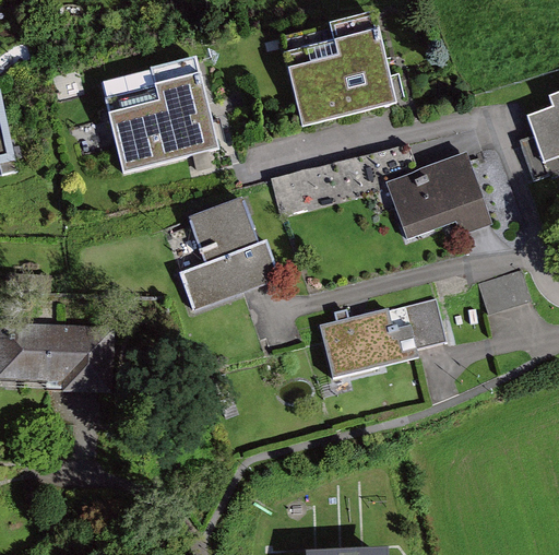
[(377,13),(281,38),(302,126),(397,104),(377,13)]
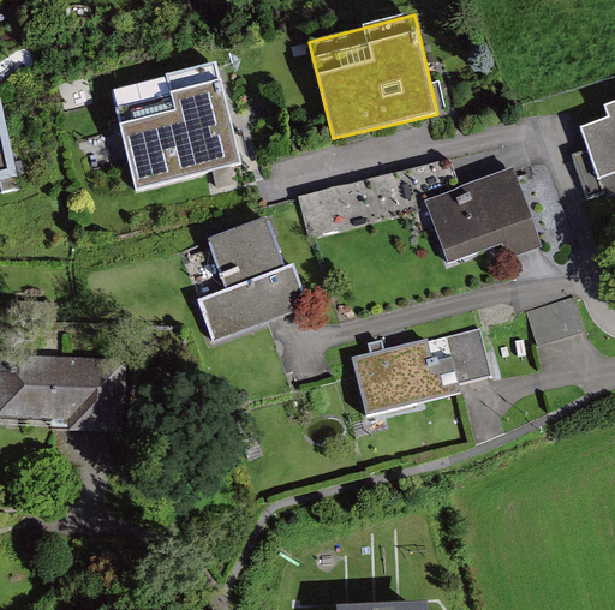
[(216,65),(112,87),(135,190),(243,160),(216,65)]
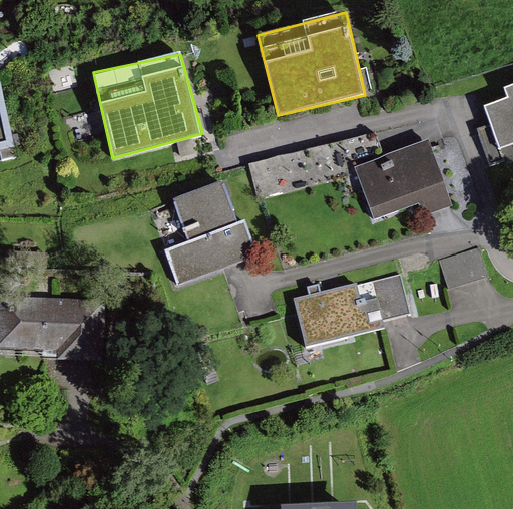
[(512,85),(505,89),(508,98),(483,107),(498,149),(512,143),(512,85)]
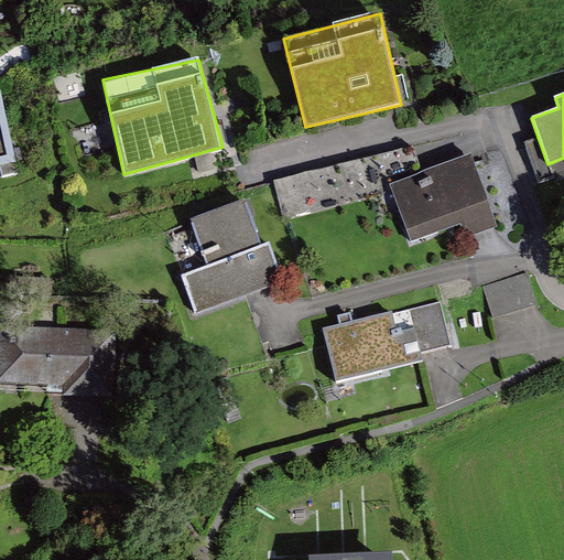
[(0,118),(0,167),(29,161),(0,118)]
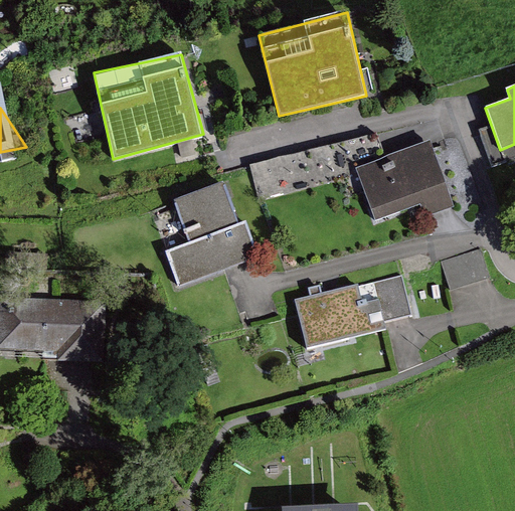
[(430,140),(356,166),(375,220),(419,204),(424,216),(454,206),(430,140)]
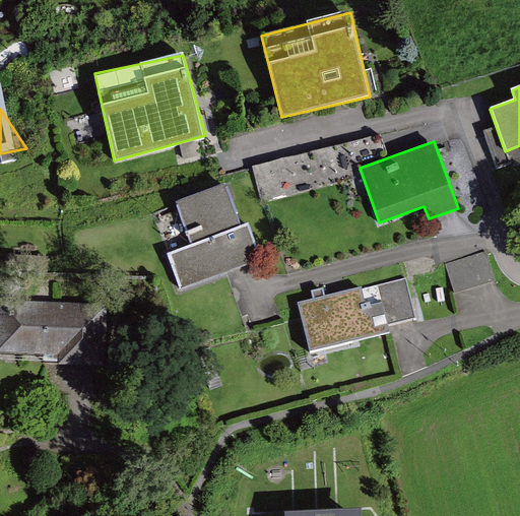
[(303,184),(301,154),(257,157),(260,187),(303,184)]
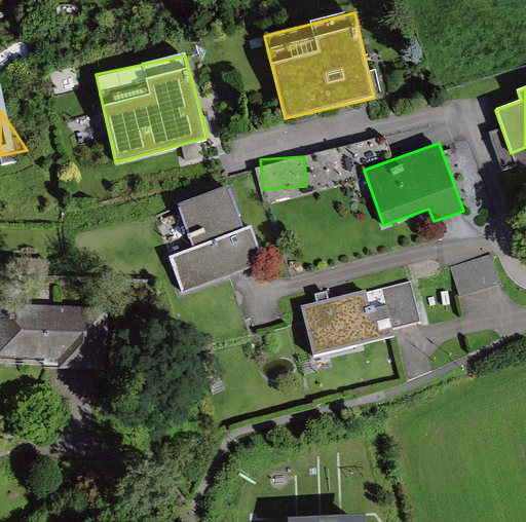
[(230,188),(155,214),(183,293),(265,263),(252,225),(243,228),(230,188)]
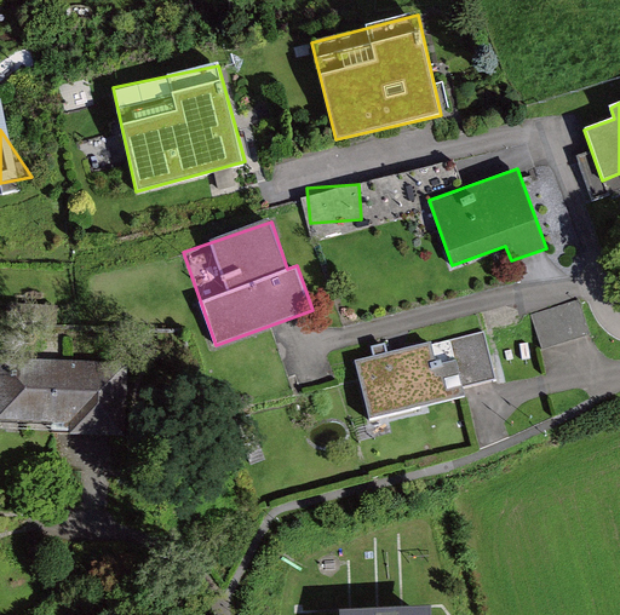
[(579,297),(532,310),(544,348),(590,334),(579,297)]
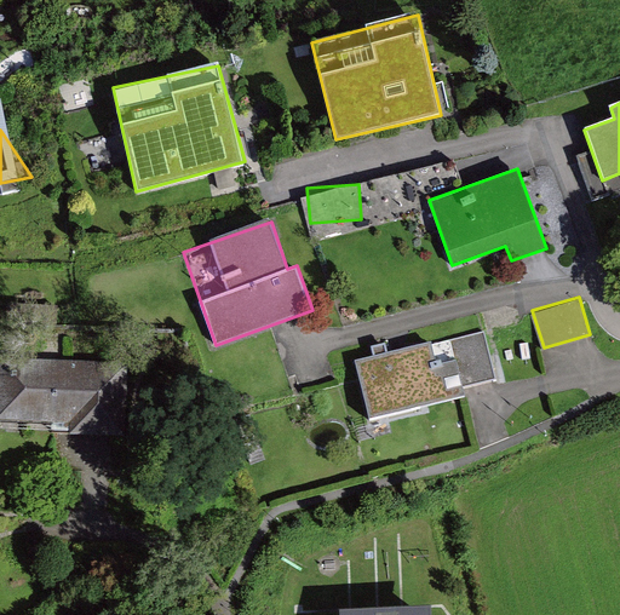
[(483,331),(354,362),(368,420),(465,396),(463,385),(494,378),(483,331)]
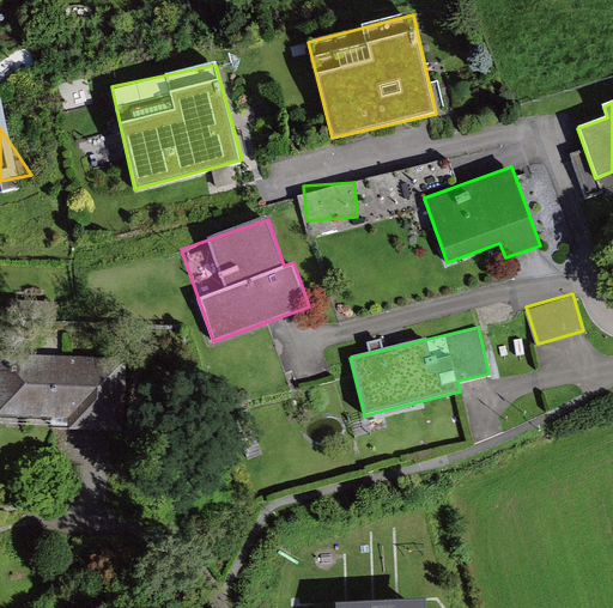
[(128,359),(0,351),(0,412),(67,417),(67,430),(125,432),(128,359)]
